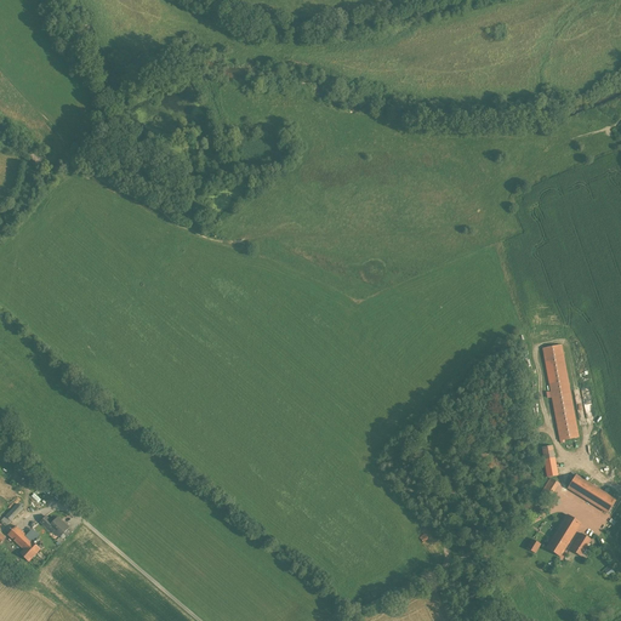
[(579,438),(560,346),(543,349),(551,392),(548,393),(550,398),(552,398),(560,440),(579,438)]
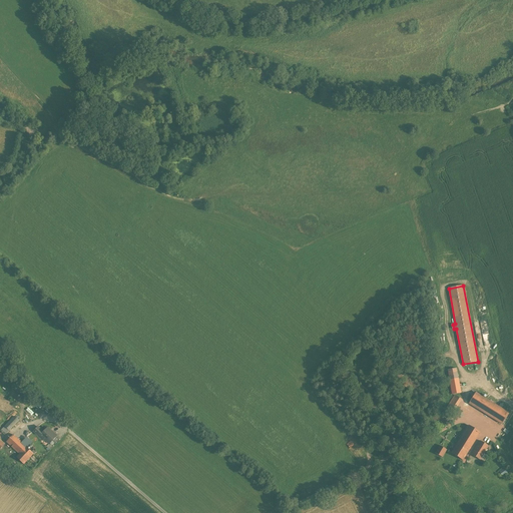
[(456,369),(448,370),(450,380),(458,378),(456,369)]
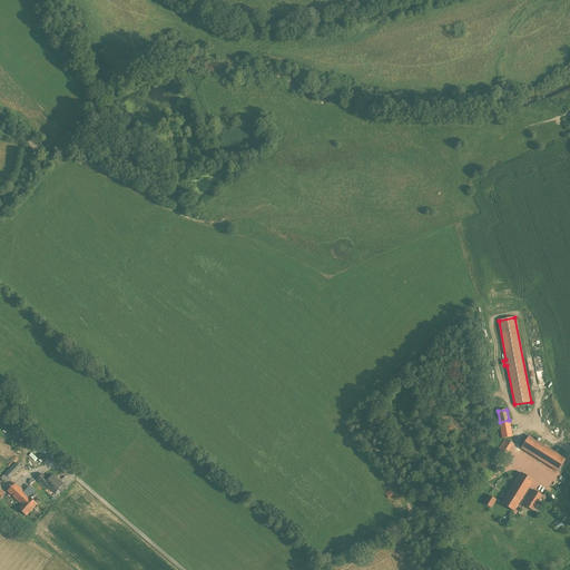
[(566,460),(529,436),(521,448),(558,471),(566,460)]
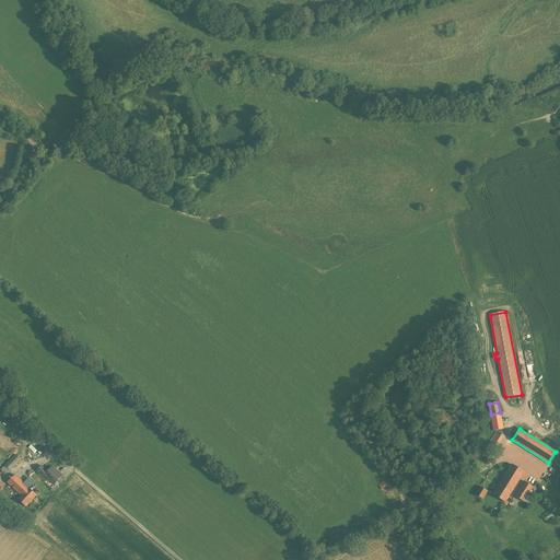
[(504,436),(497,431),(487,446),(494,451),(504,436)]
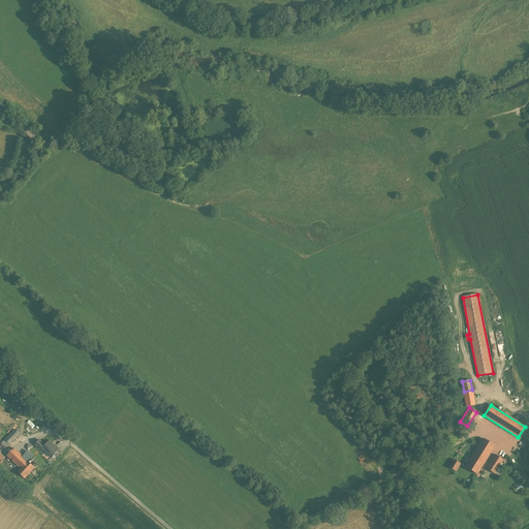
[(14,430),(5,440),(9,444),(19,434),(14,430)]
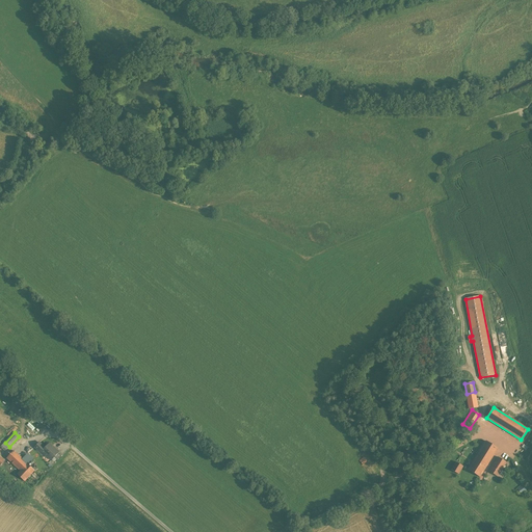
[(486,442),(469,470),(480,477),(498,449),(486,442)]
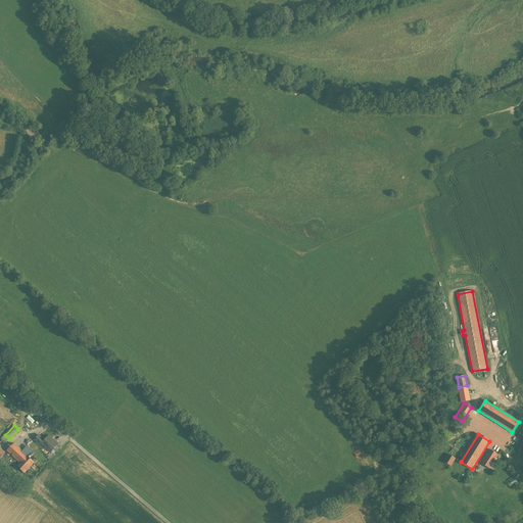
[(44,440),(39,435),(35,439),(39,443),(40,442),(41,443),(44,440)]
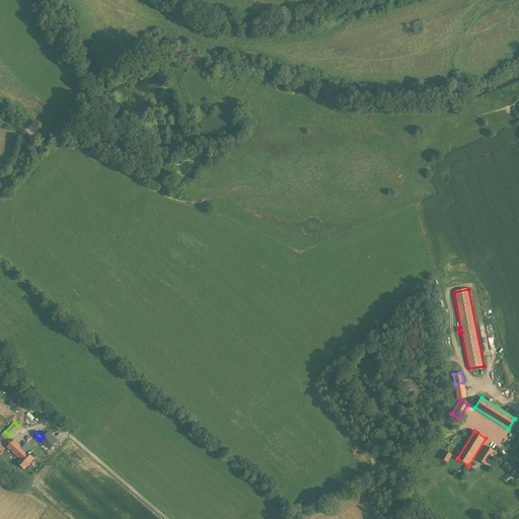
[(58,441),(48,433),(44,437),(41,440),(50,449),(58,441)]
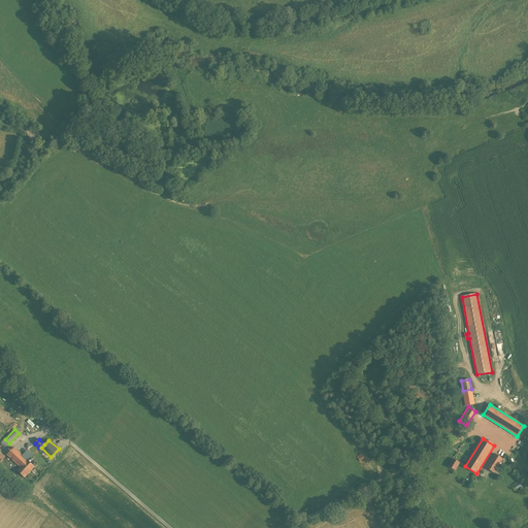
[(34,467),(13,448),(7,455),(20,467),(17,470),(25,477),(34,467)]
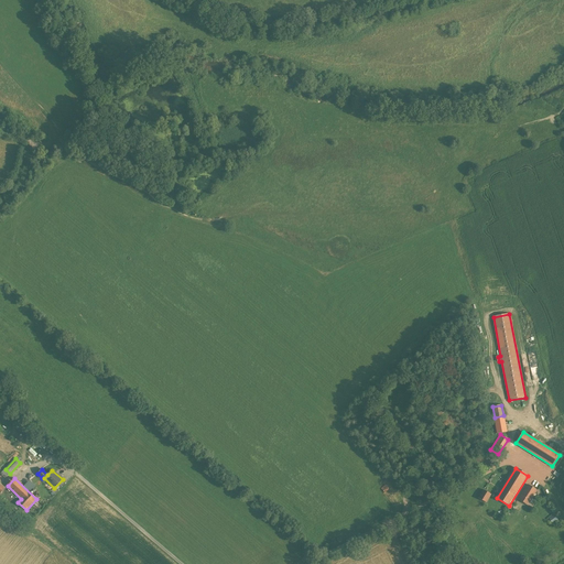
[(528,485),(518,500),(528,506),(538,490),(528,485)]
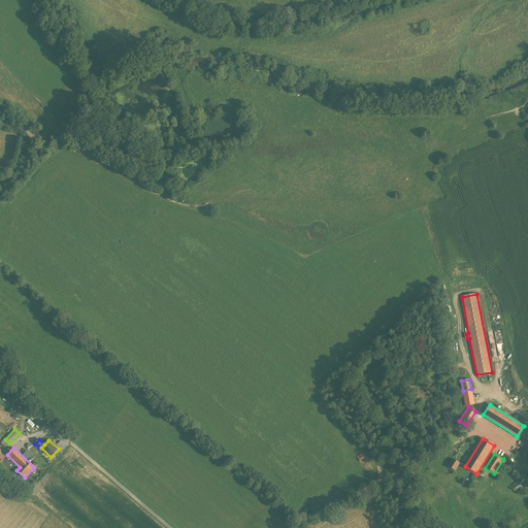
[(460,463),(453,459),(448,466),(455,470),(460,463)]
